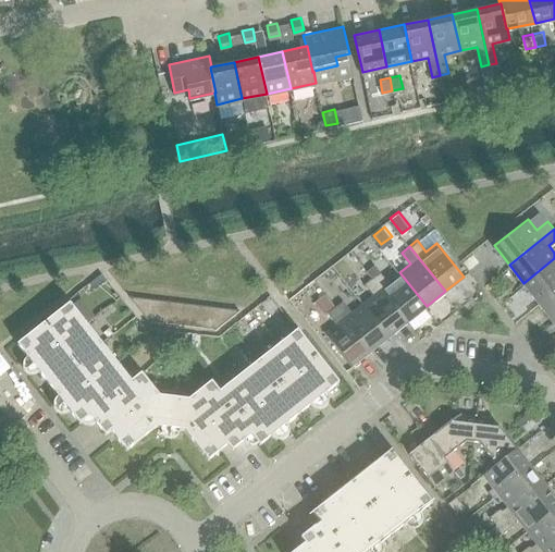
[(554,258),(523,283),(539,302),(554,287),(554,258)]
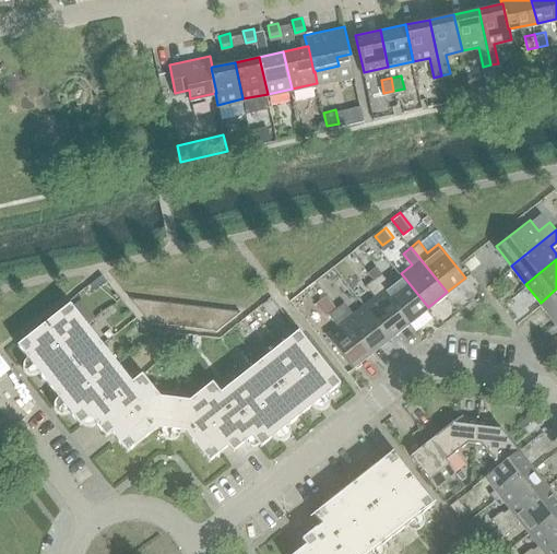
[(410,321),(428,307),(401,273),(390,282),(381,270),(374,277),(410,321)]
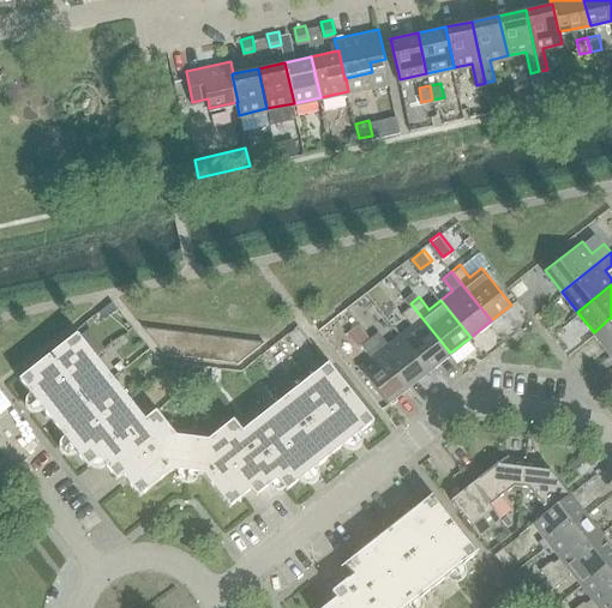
[(113,298),(100,308),(106,315),(119,305),(113,298)]
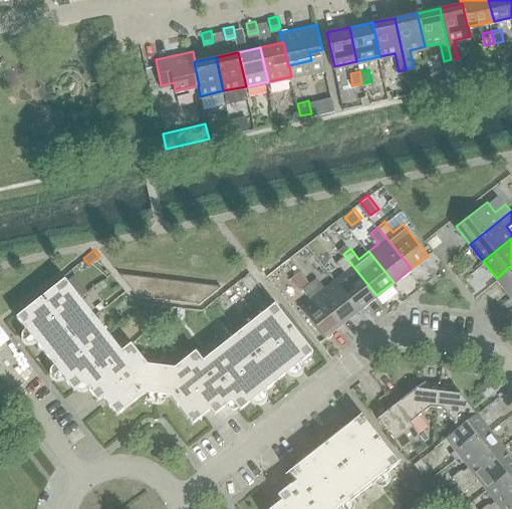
[(334,277),(359,308),(376,295),(343,254),(336,259),(344,270),(334,277)]
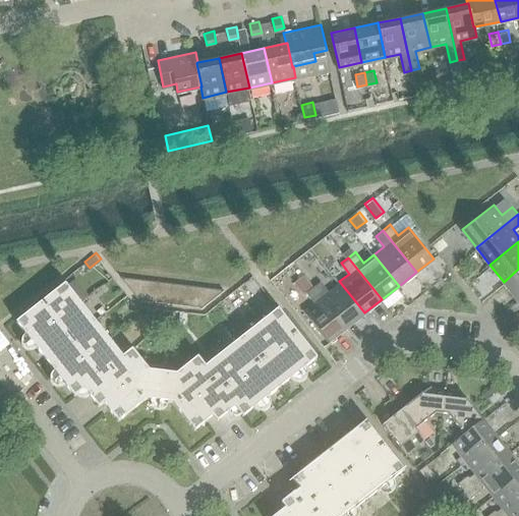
[(517,299),(518,298),(518,269),(504,282),(517,299)]
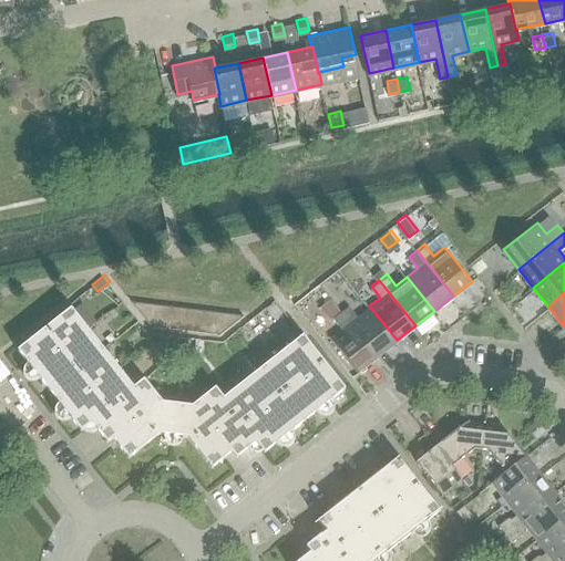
[(341,309),(331,297),(321,304),(331,318),(334,315),(341,309)]
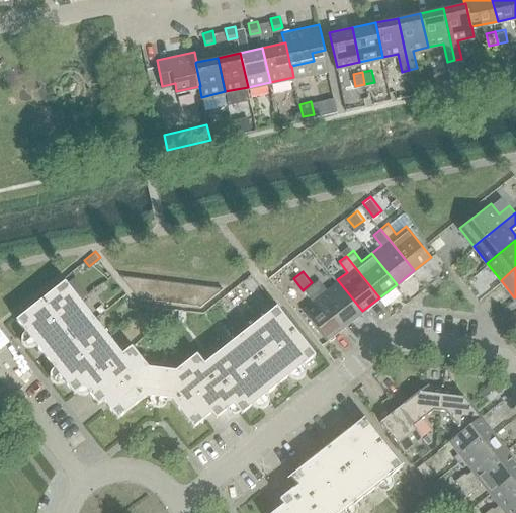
[(200,303),(222,285),(118,272),(137,294),(200,303)]
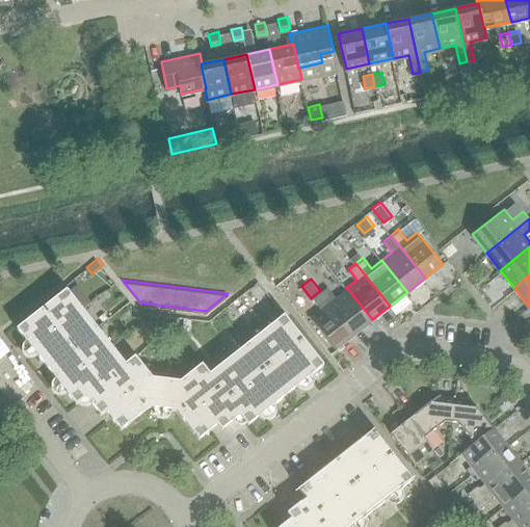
[(354,334),(372,319),(346,287),(337,295),(327,285),(320,290),(354,334)]
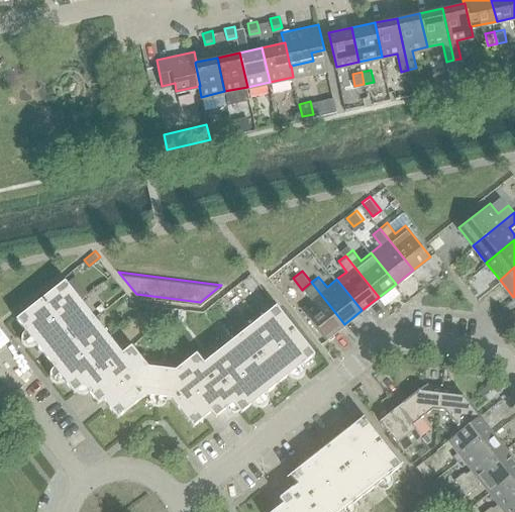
[(16,316),(45,353),(94,315),(65,279),(16,316)]
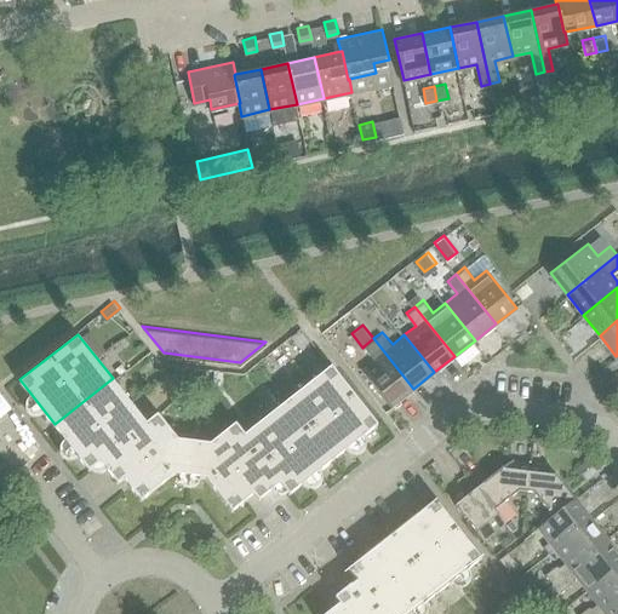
[(392,406),(413,389),(373,338),(365,345),(375,359),(362,368),(392,406)]
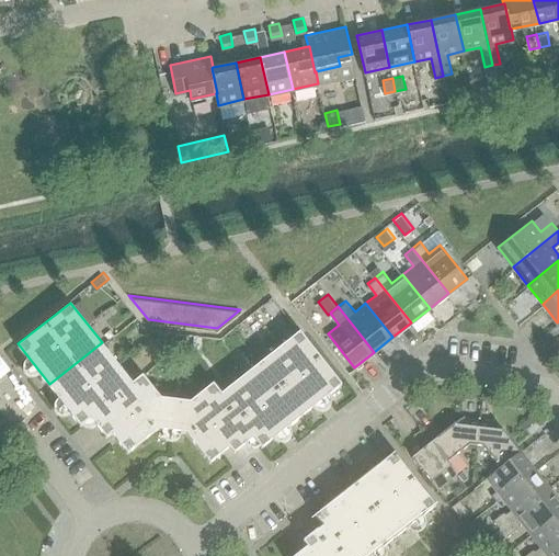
[(300,330),(260,361),(301,413),(342,383),(300,330)]
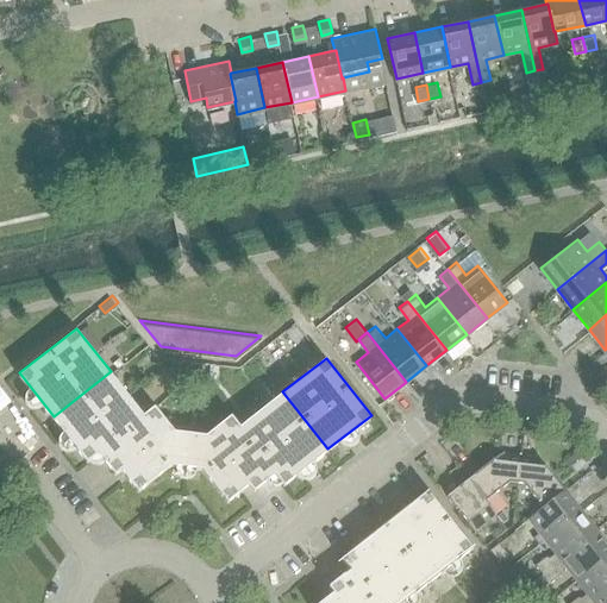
[(87,459),(99,451),(145,414),(144,413),(111,371),(54,416),(87,459)]
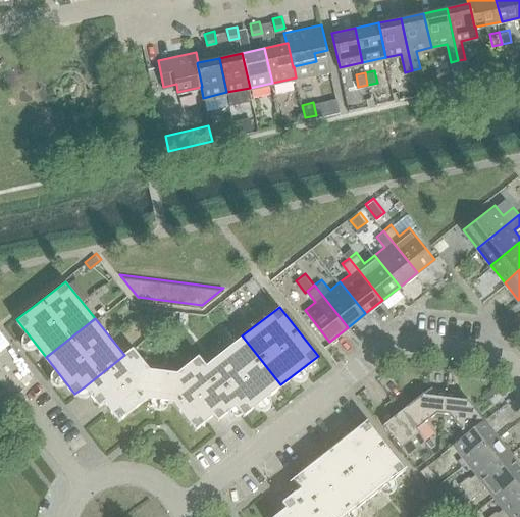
[(244,414),(280,384),(242,335),(206,364),(205,365),(236,405),(244,414)]
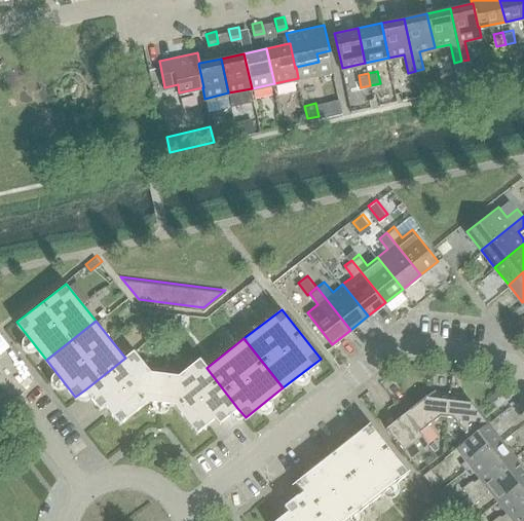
[(148,400),(161,401),(164,373),(151,371),(134,349),(124,357),(125,358),(85,389),(100,408),(105,404),(119,422),(148,400)]
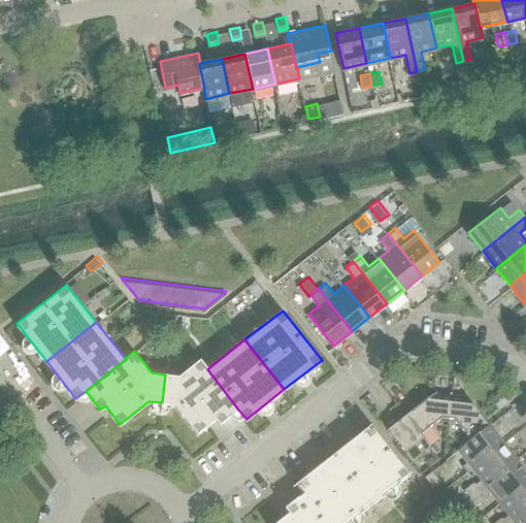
[(220,424),(238,410),(207,369),(208,368),(201,359),(179,376),(165,374),(162,402),(175,404),(198,433),(216,419),(220,424)]
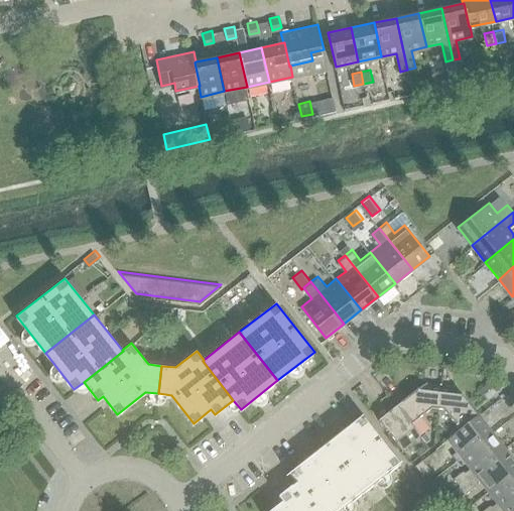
[(426,380),(405,397),(419,415),(431,405),(438,406),(441,382),(426,380)]
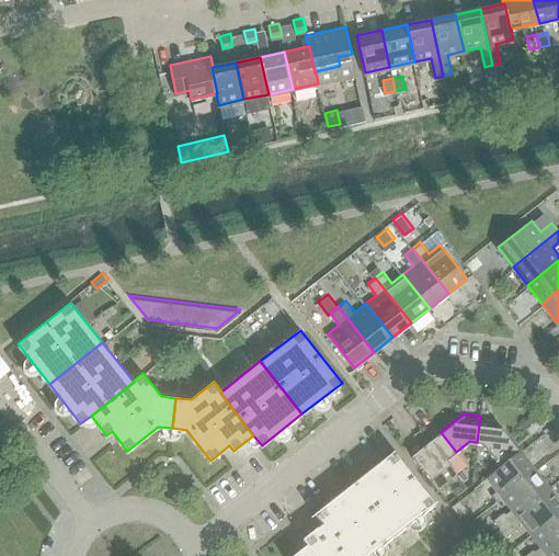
[(495,417),(480,416),(477,442),(483,443),(500,465),(521,450),(495,417)]
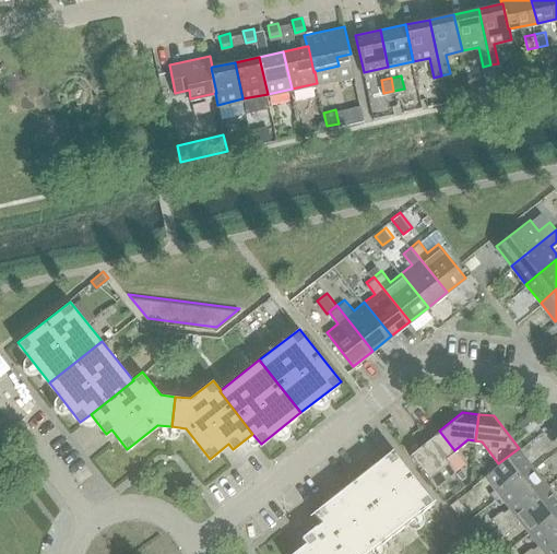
[(447,457),(454,450),(439,431),(411,452),(436,485),(457,469),(447,457)]
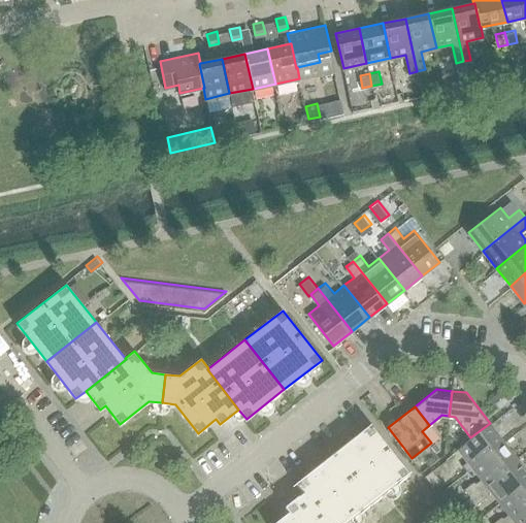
[(372,502),(411,472),(371,423),(333,453),(372,502)]
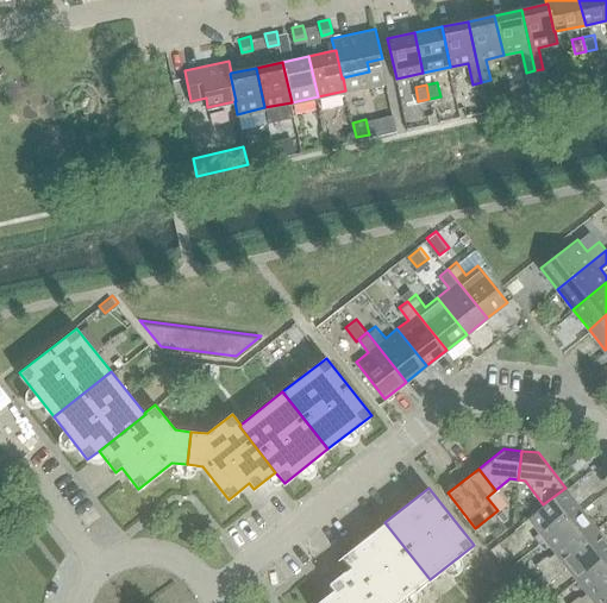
[(539,541),(545,538),(581,508),(565,488),(543,504),(529,516),(539,531),(534,534),(539,541)]
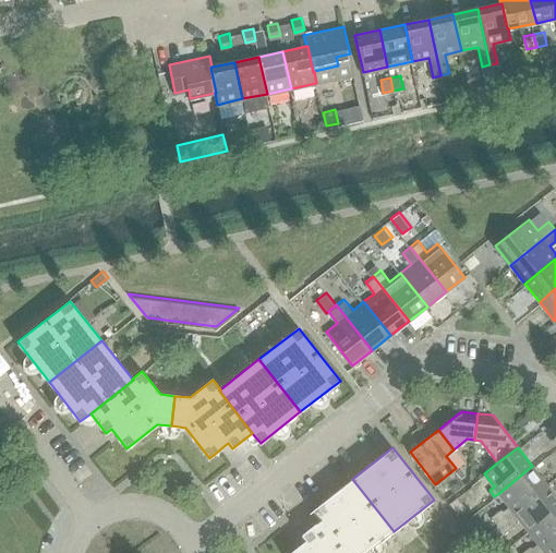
[(462,464),(456,468),(460,475),(467,469),(462,464)]
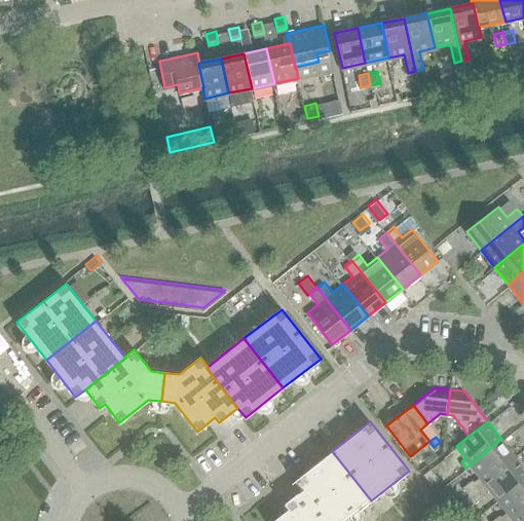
[(516,456),(501,439),(471,464),(479,476),(475,479),(472,478),(462,485),(469,493),(516,456)]
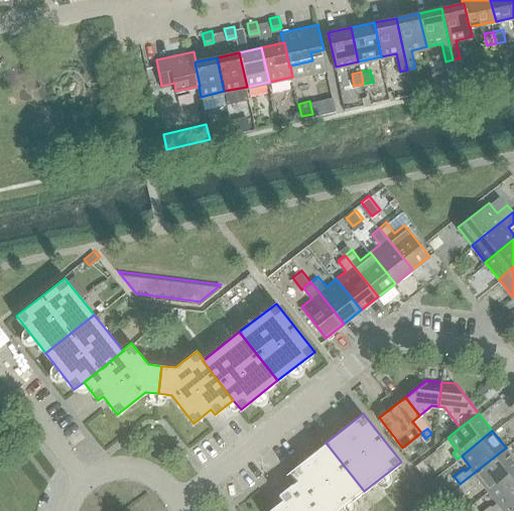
[(338,510),(364,491),(326,442),(289,471),(296,481),(320,510),(338,510)]
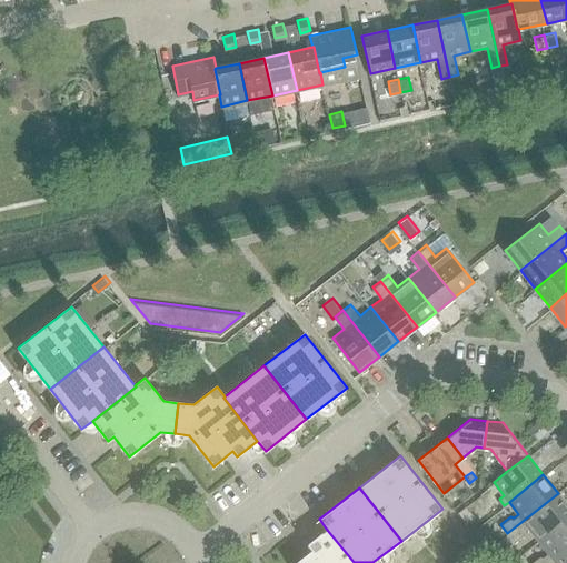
[(566,504),(558,493),(507,533),(514,541),(524,534),(524,530),(528,526),(538,539),(566,516),(566,504)]
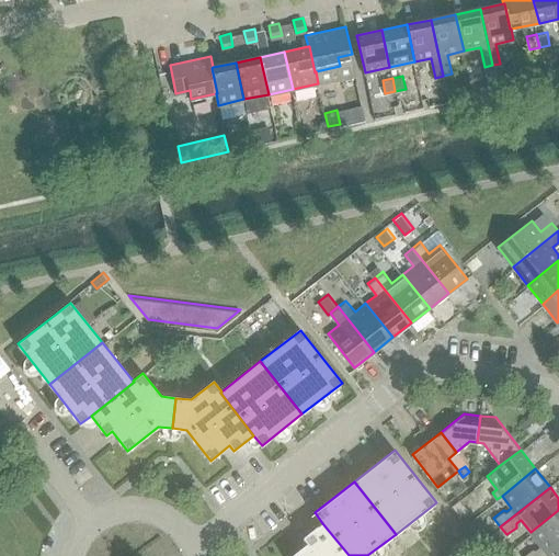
[(459,517),(464,513),(468,510),(459,499),(451,505),(459,517)]
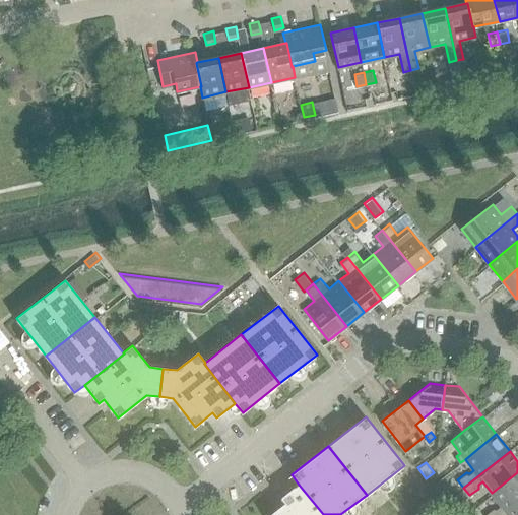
[(499,514),(517,500),(517,472),(492,493),(501,505),(497,508),(494,507),(484,514),(499,514)]
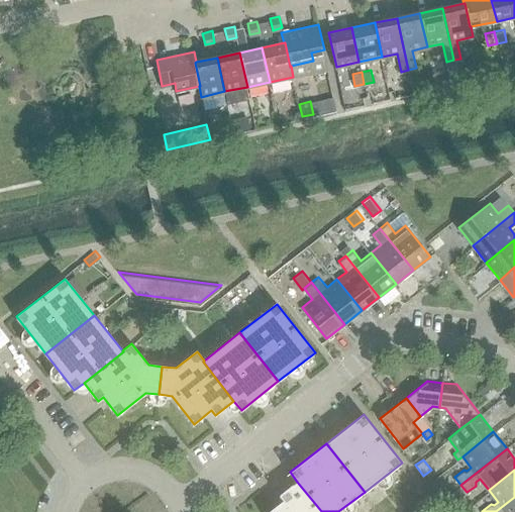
[(321,511),(297,482),(279,496),(283,501),(269,511),(321,511)]
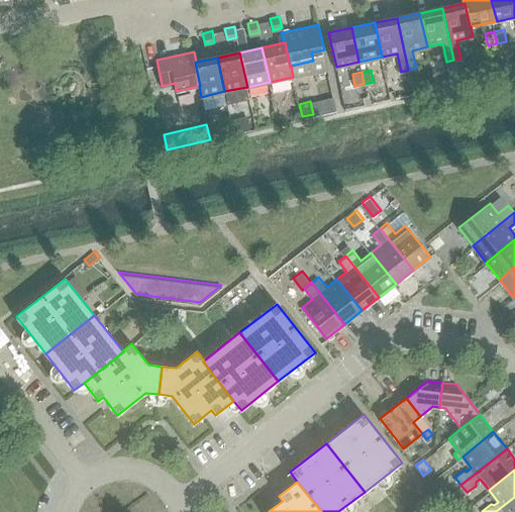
[(453,491),(447,495),(452,501),(458,497),(453,491)]
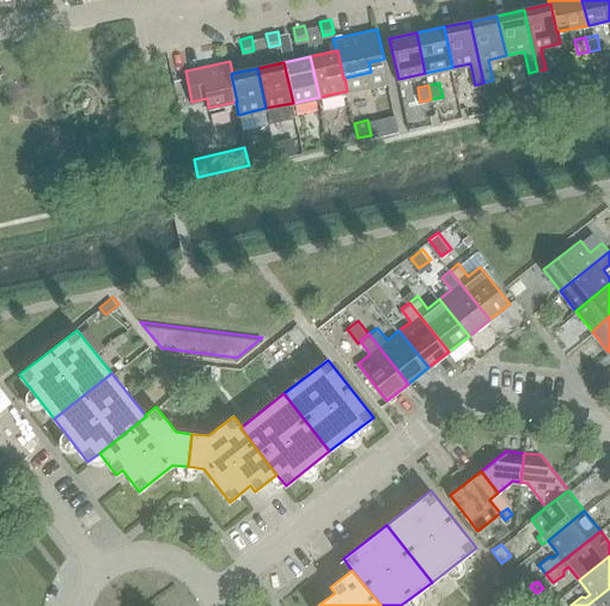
[(609,588),(587,605),(609,605),(609,588)]
